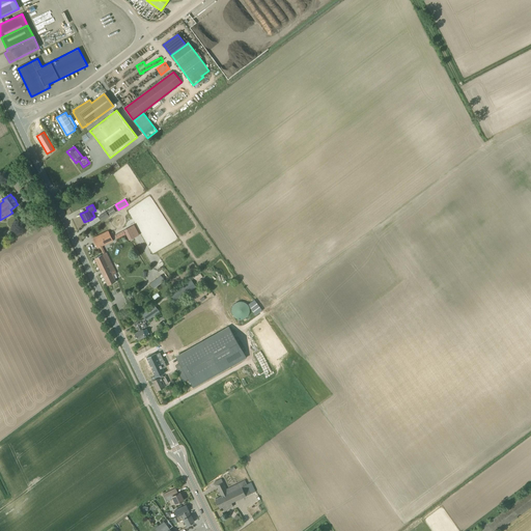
[(109,216),(116,212),(113,207),(106,212),(99,217),(102,221),(109,216)]
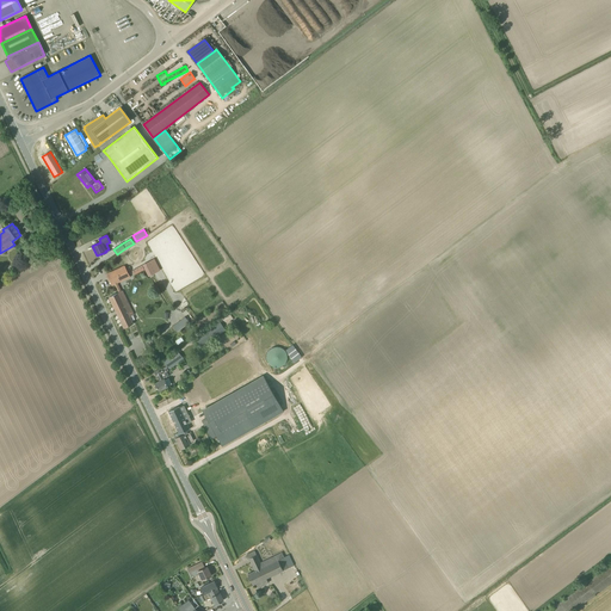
[(160,271),(154,258),(131,270),(134,275),(144,270),(148,277),(160,271)]
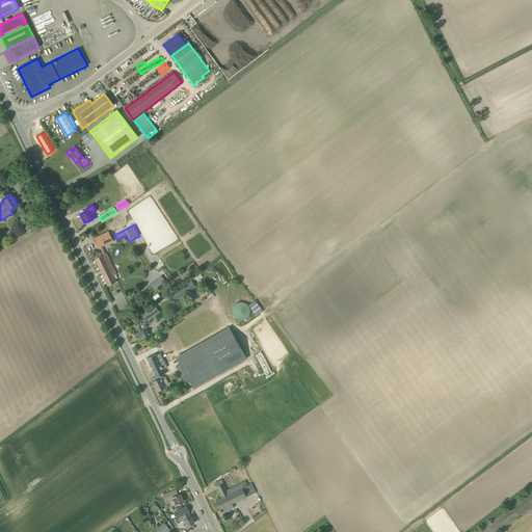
[(109,232),(104,234),(108,244),(113,242),(109,232)]
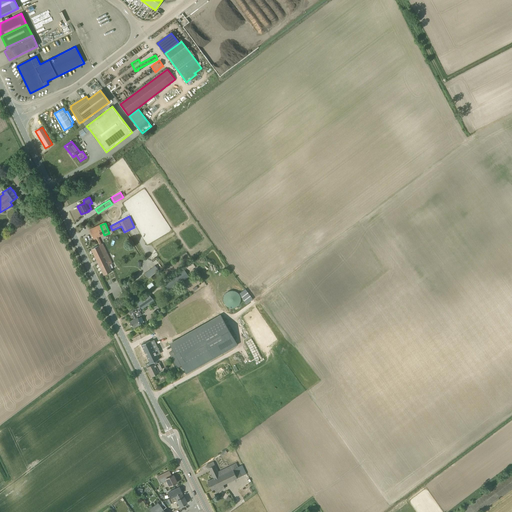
[(94,228),(90,230),(94,239),(97,238),(99,237),(94,228)]
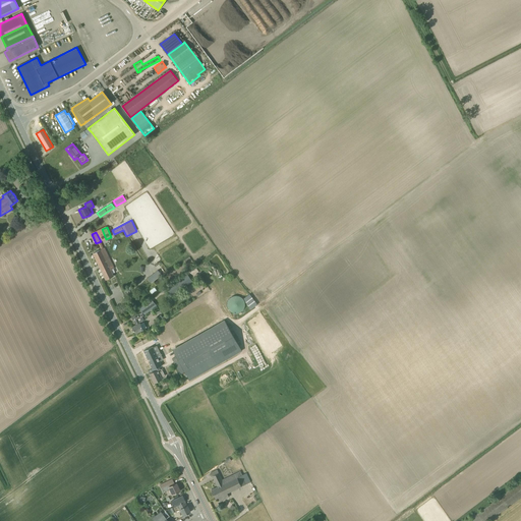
[(105,247),(104,248),(102,249),(93,253),(106,280),(114,276),(111,270),(114,268),(105,247)]
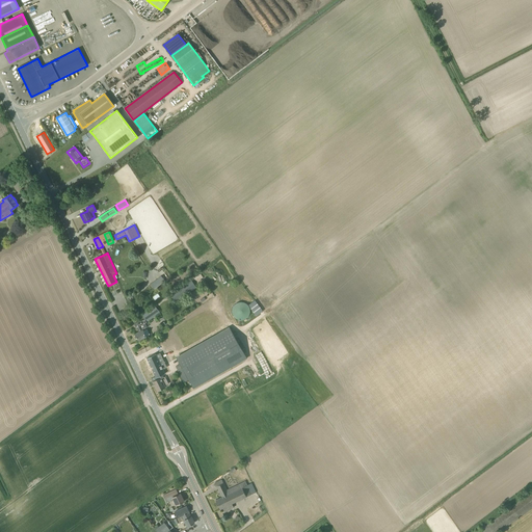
[(191,280),(169,294),(176,302),(196,288),(193,284),(204,275),(201,270),(190,277),(191,280)]
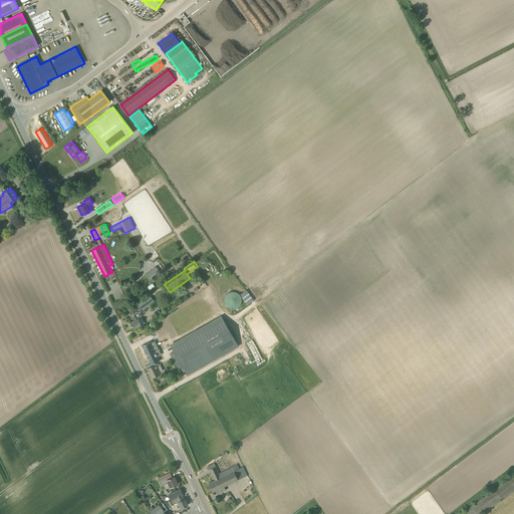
[(156,266),(146,274),(150,279),(160,271),(156,266)]
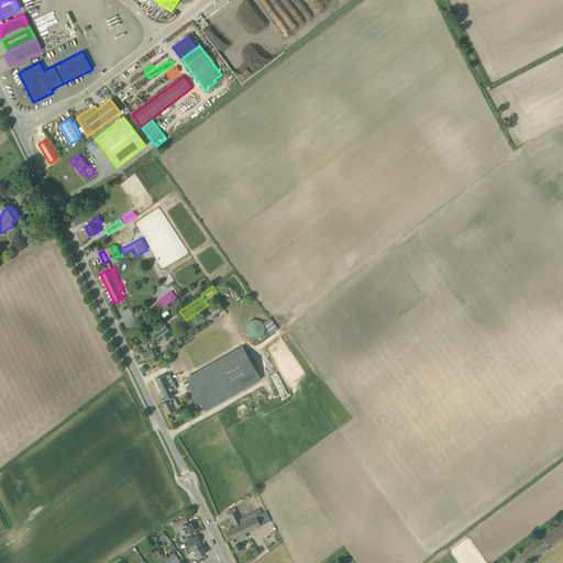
[(254,339),(257,339),(258,339),(260,338),(262,337),(263,334),(264,333),(265,331),(265,330),(265,329),(265,327),(264,326),(264,324),(263,323),(262,322),(261,321),(260,321),(258,320),(256,320),(254,320),(252,320),(251,321),(250,321),(249,322),(247,323),(246,324),(246,327),(245,329),(246,332),(246,333),(247,335),(249,337),(251,338),(253,339),(254,339)]
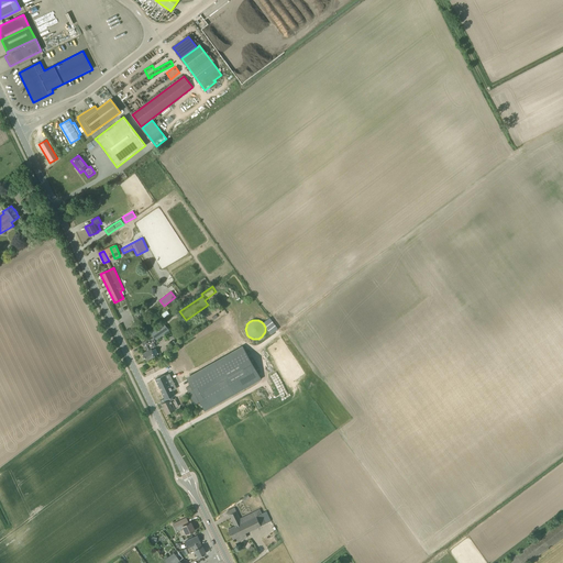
[(169,331),(163,323),(150,332),(155,341),(169,331)]
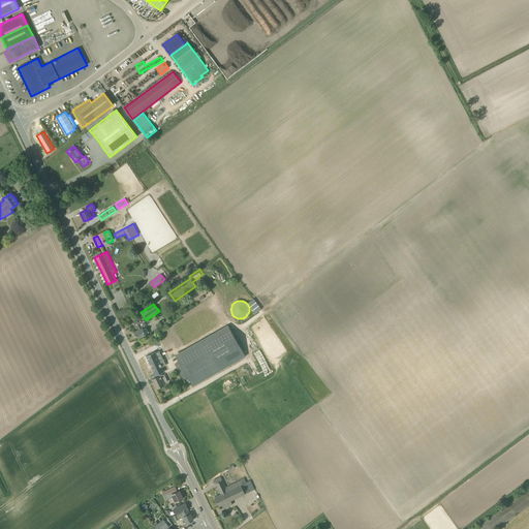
[(146,320),(145,317),(139,319),(139,318),(133,321),(135,325),(138,330),(134,332),(137,339),(145,335),(142,328),(147,325),(145,321),(146,320)]
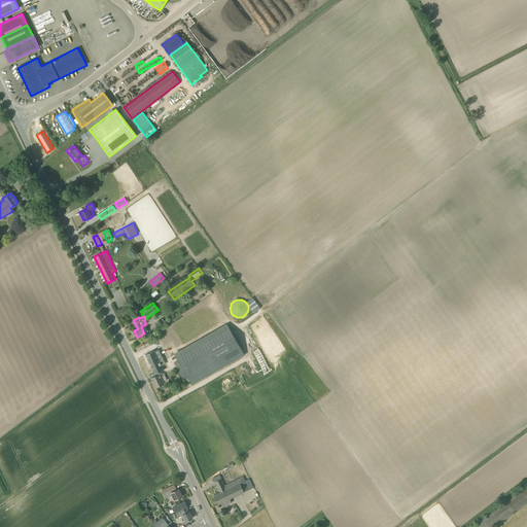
[(187,376),(191,384),(244,354),(227,324),(175,354),(179,362),(175,365),(183,379),(187,376)]
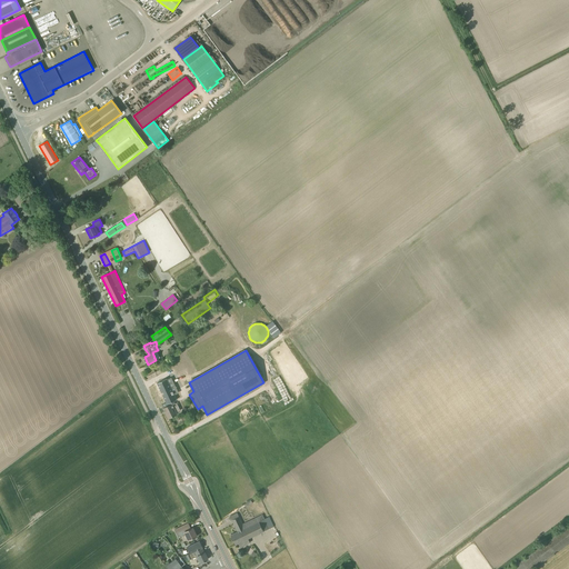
[(283,399),(289,396),(277,373),(271,377),(283,399)]
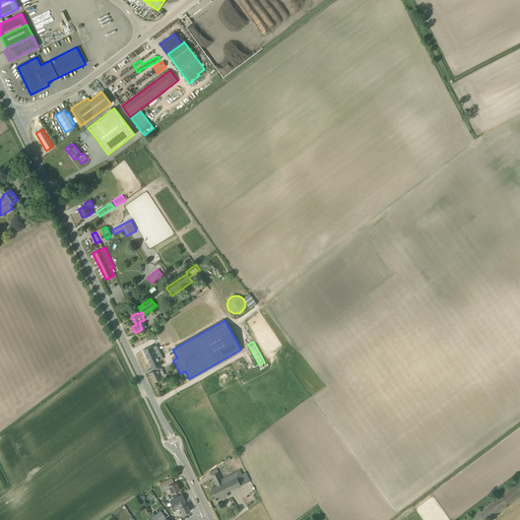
[(270,343),(264,346),(268,358),(274,355),(270,343)]
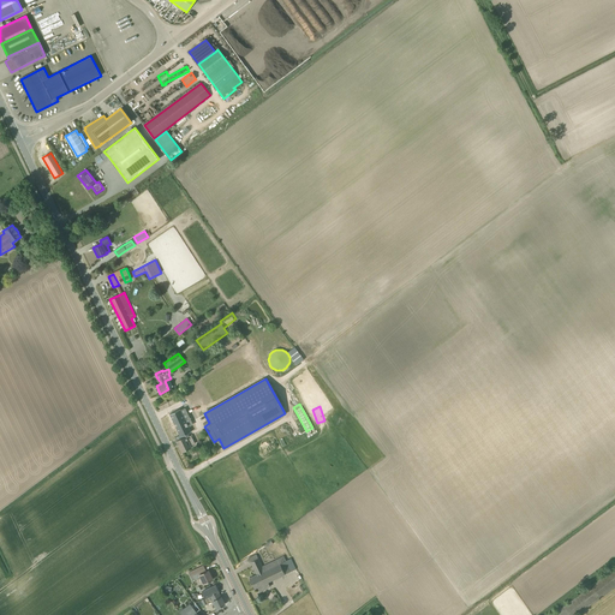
[(180,408),(169,415),(180,436),(191,431),(185,418),(189,417),(185,408),(180,410),(180,408)]
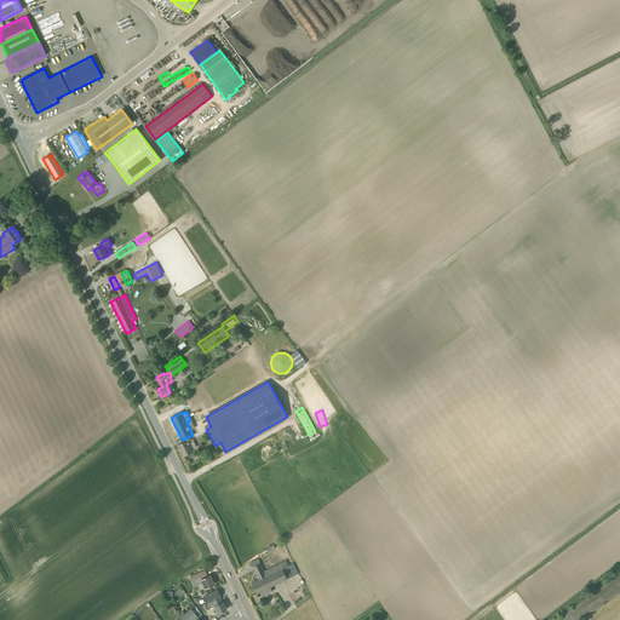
[(270,587),(293,575),(288,566),(286,561),(264,572),(258,560),(251,563),(258,579),(251,583),(257,593),(259,592),(270,587)]
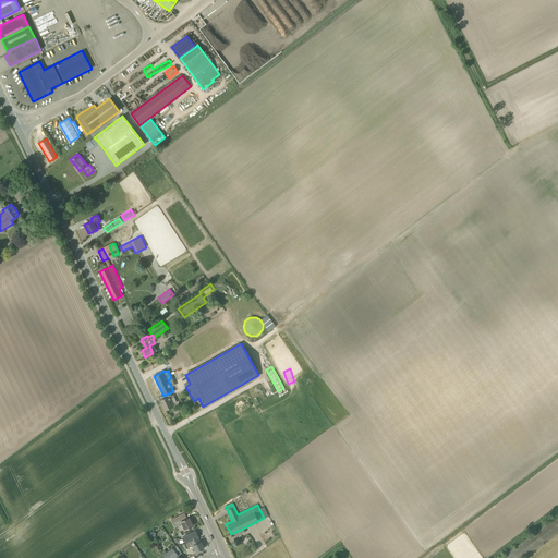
[(187,518),(184,513),(171,520),(174,526),(181,523),(184,530),(193,525),(189,518),(187,518)]
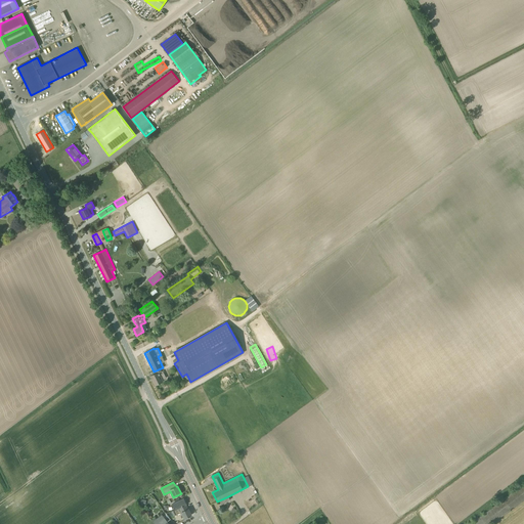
[(491,523),(523,499),(523,483),(470,523),(491,523)]
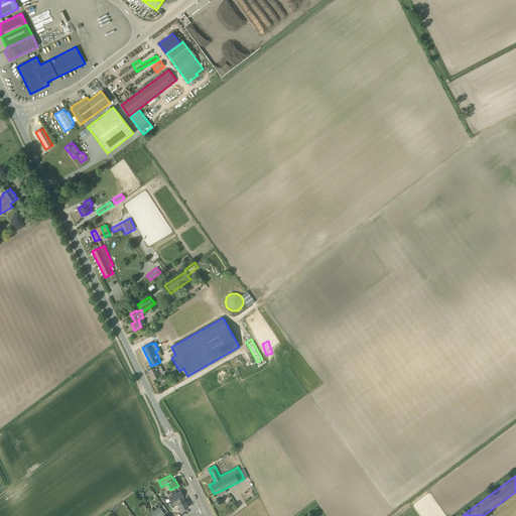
[(184,501),(182,497),(183,497),(180,491),(169,496),(172,502),(168,503),(171,508),(173,507),(174,507),(178,505),(181,510),(188,507),(185,501),(184,501)]
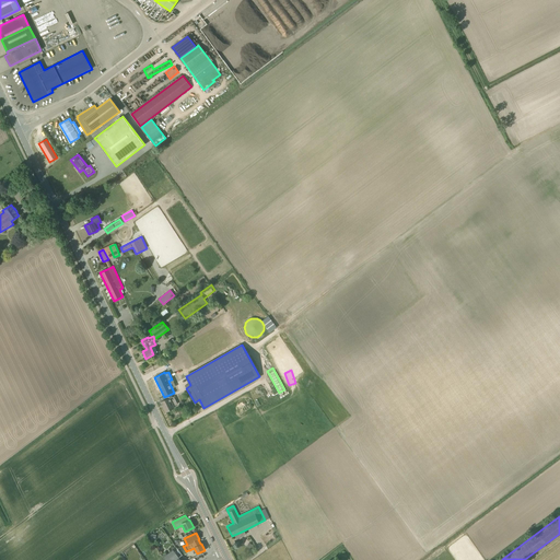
[(179,559),(176,553),(173,550),(163,557),(165,559),(179,559)]
